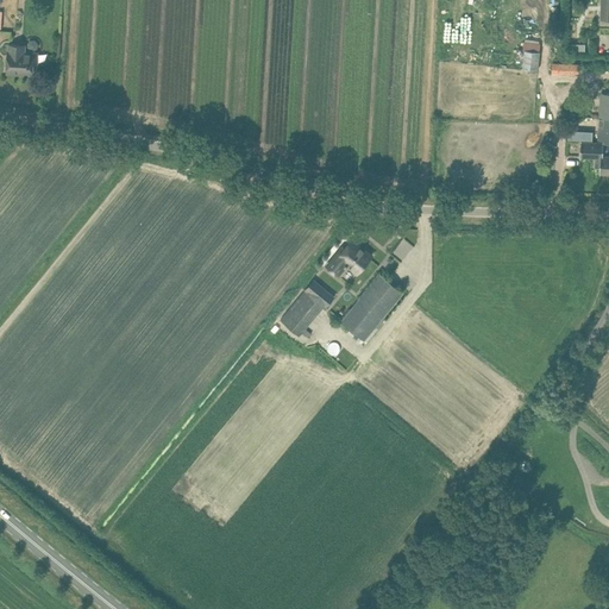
[(541,68),(540,42),(523,42),(525,69),(541,68)]
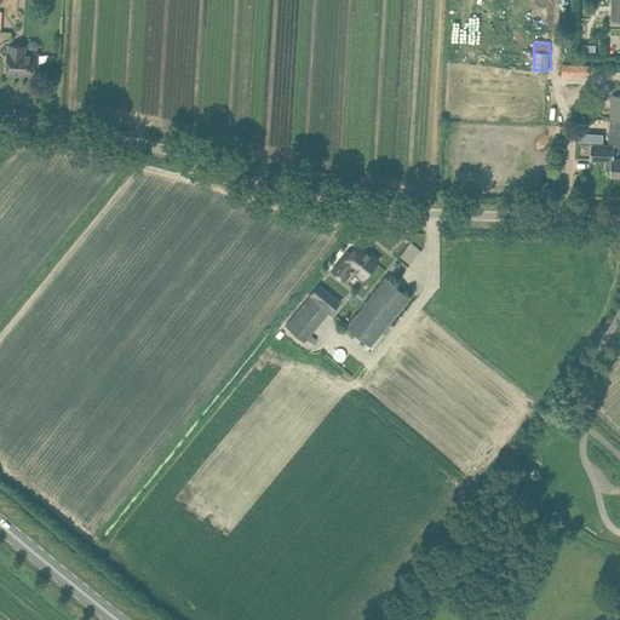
[(6,75),(17,75),(24,76),(24,74),(33,74),(34,65),(38,65),(38,53),(26,53),(26,46),(9,45),(9,52),(7,52),(6,75)]
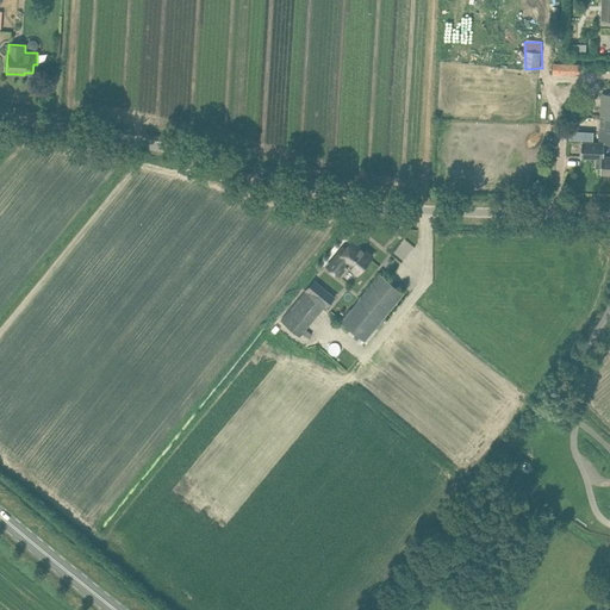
[(580,74),(580,63),(553,62),(553,74),(580,74)]
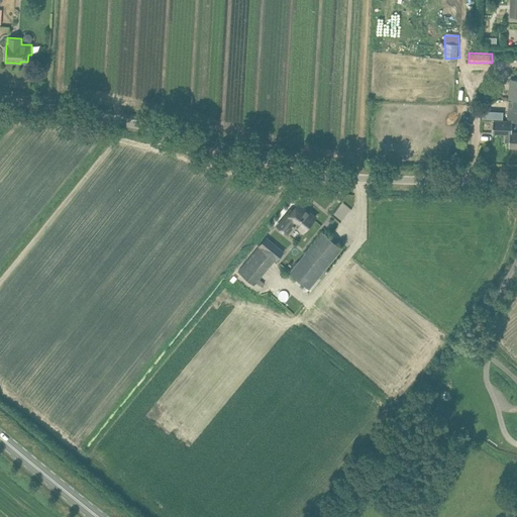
[(508,120),(512,121),(516,120),(516,100),(509,100),(508,120)]
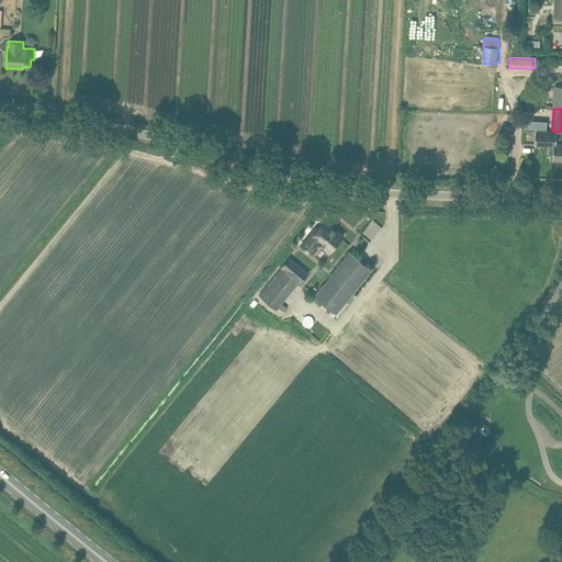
[(536,131),(535,145),(549,145),(549,154),(553,155),(553,159),(561,159),(561,144),(557,144),(557,132),(552,131),(552,132),(536,131)]
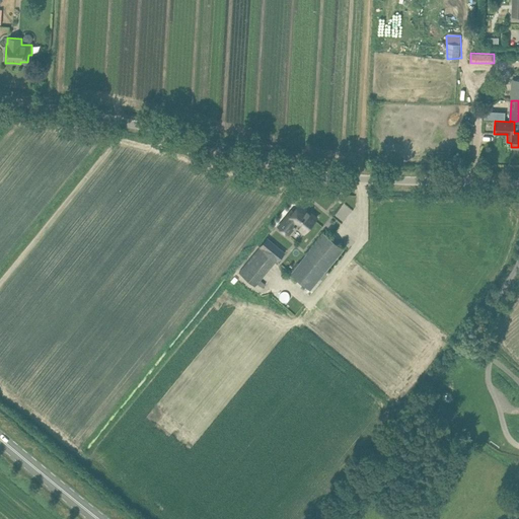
[(316,218),(300,204),(294,212),(292,210),(279,226),(288,234),(294,226),(295,227),(303,234),(316,218)]
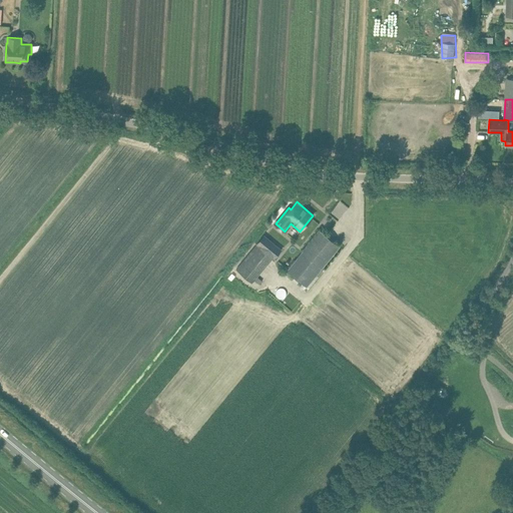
[(320,230),(314,238),(288,270),(307,286),(340,246),(320,230)]
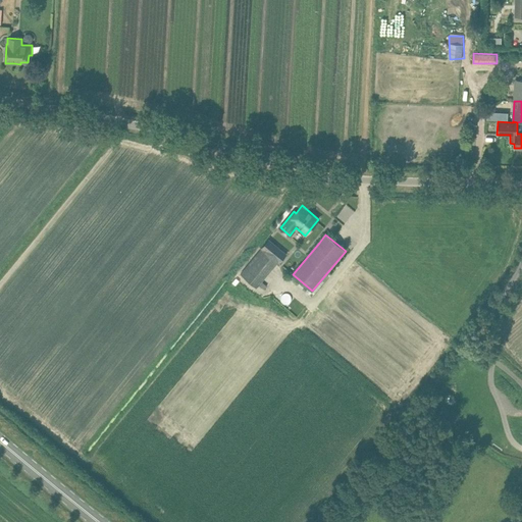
[(240,273),(256,286),(277,260),(273,257),(279,249),(270,242),(264,249),(262,247),(240,273)]
